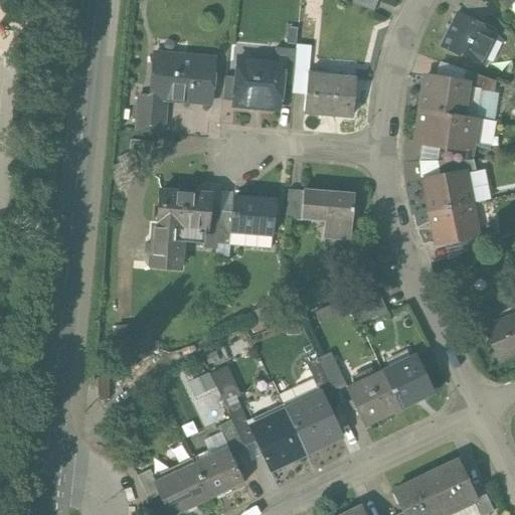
[(373,0),(352,0),(351,4),(373,12),(377,1),(373,0)]
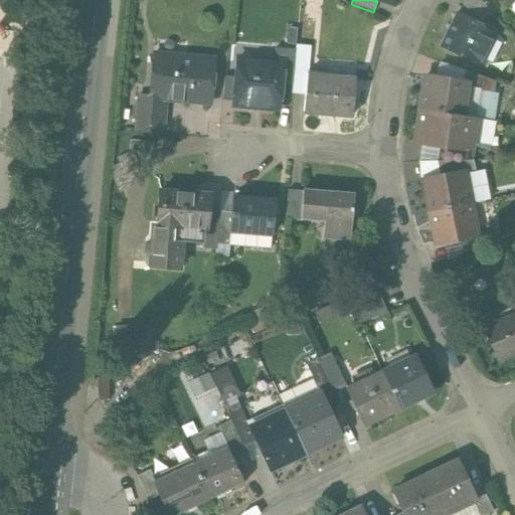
[(482,21),(491,13),(478,0),(466,0),(462,6),(482,21)]
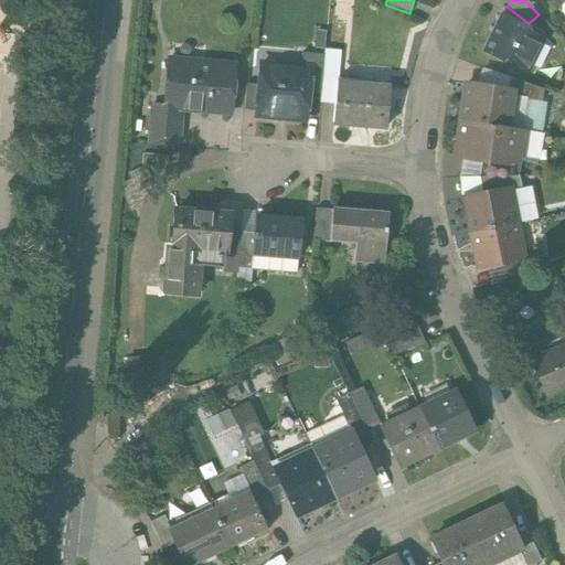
[(564,0),(548,0),(561,11),(564,6),(564,0)]
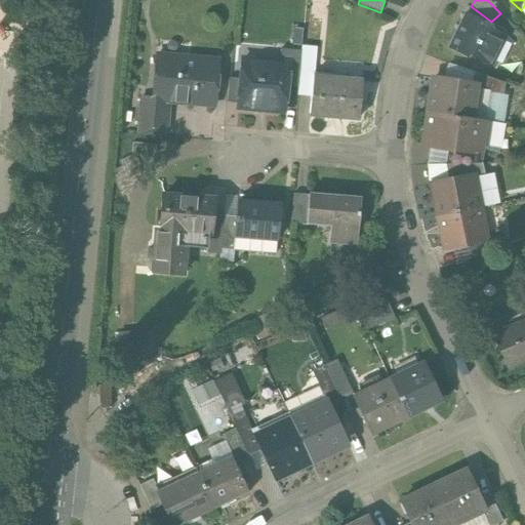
[(489,26),(467,14),(449,50),(467,58),(469,55),(491,66),(505,36),(488,29),(489,26)]
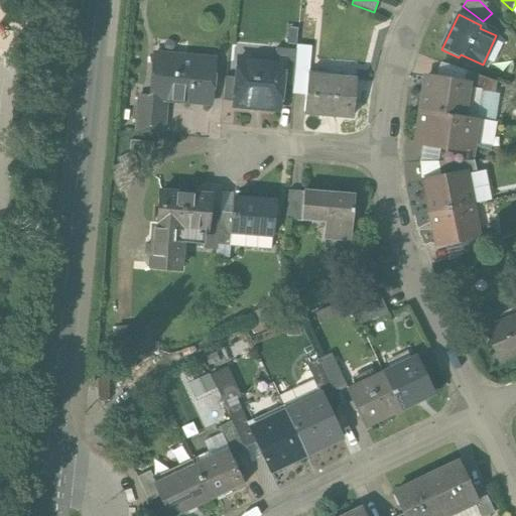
[(293,87),(294,71),(296,50),(276,48),(275,62),(283,62),(281,86),(293,87)]
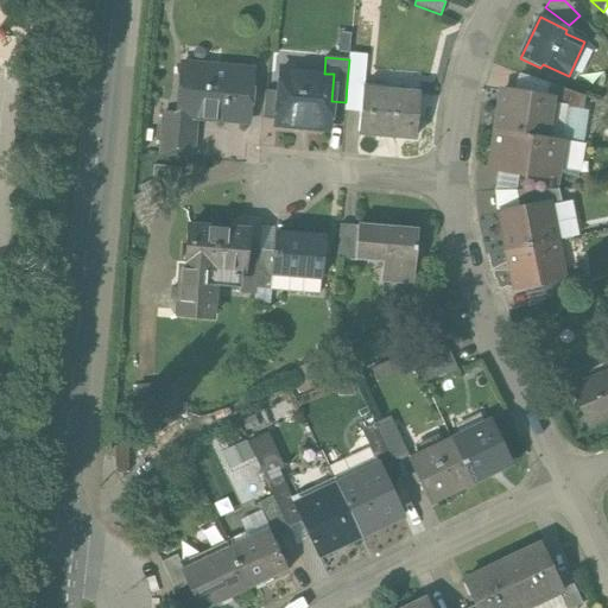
[(253,71),(182,64),(177,115),(177,118),(196,119),(248,124),(253,71)]
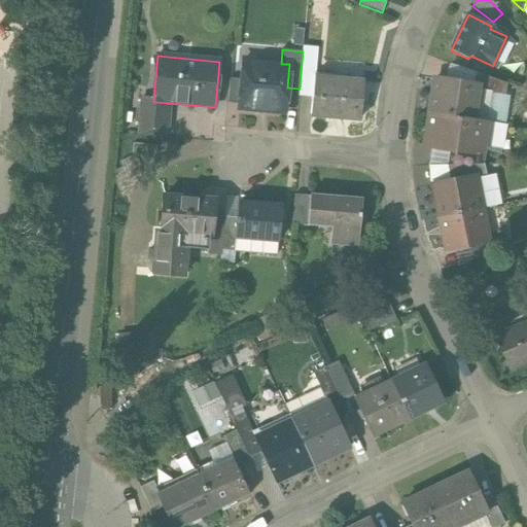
[(281,64),(244,60),(242,80),(240,105),(240,109),(284,113),(287,88),(289,64),(281,64)]
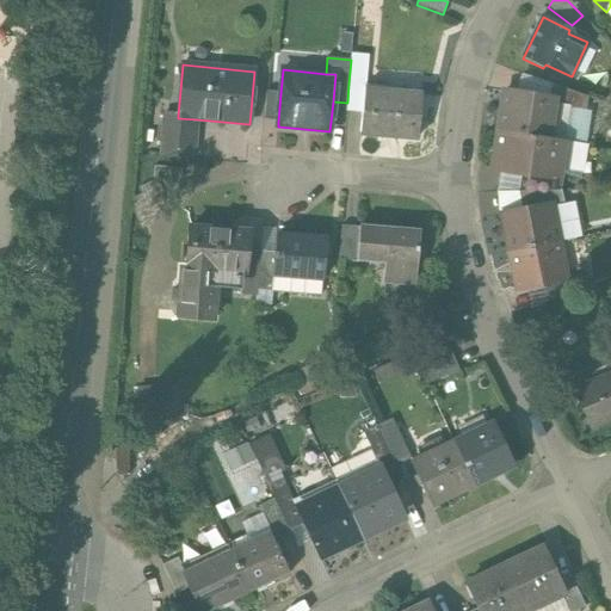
[(362,113),(364,91),(365,91),(366,86),(349,84),(347,103),(346,112),(362,113)]
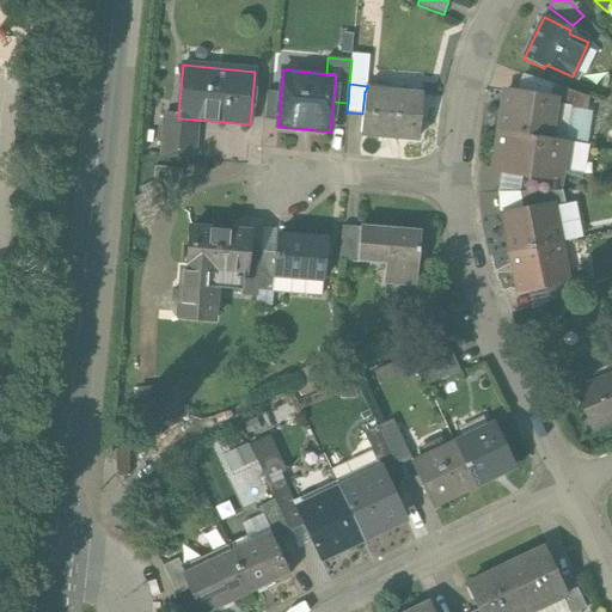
[(587,112),(589,98),(551,85),(546,99),(549,99),(548,104),(571,108),(570,110),(587,112)]
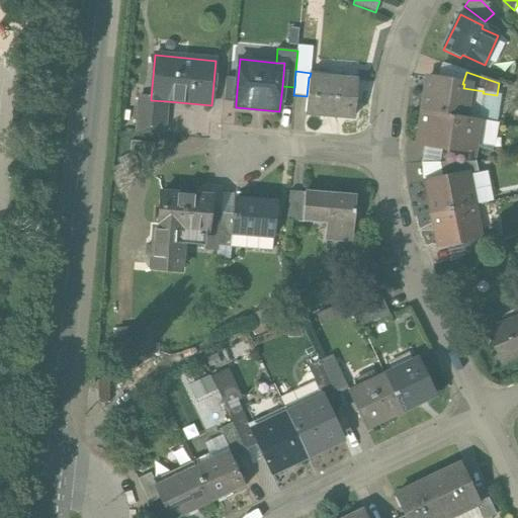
[(357,81),(338,79),(338,80),(310,77),(309,77),(307,96),(306,113),(322,114),(322,115),(337,117),(337,116),(354,117),(357,81)]
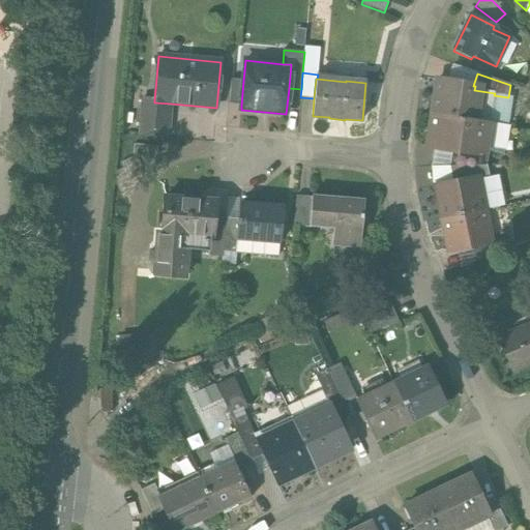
[(231,80),(229,105),(241,106),(243,81),(231,80)]
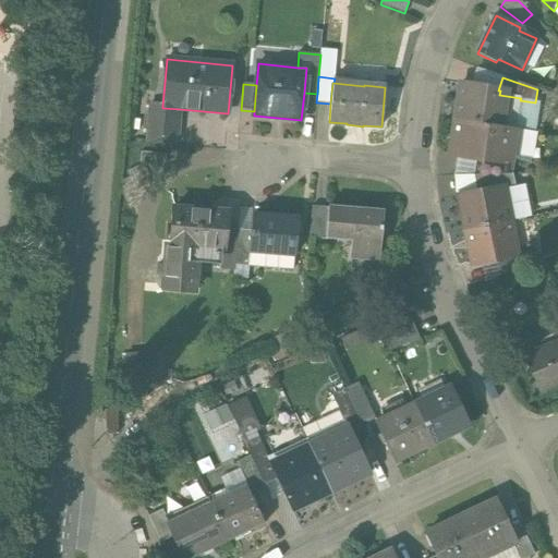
[(498,91),(461,84),(456,120),(516,130),(520,100),(521,98),(499,95),(500,91),(498,91)]
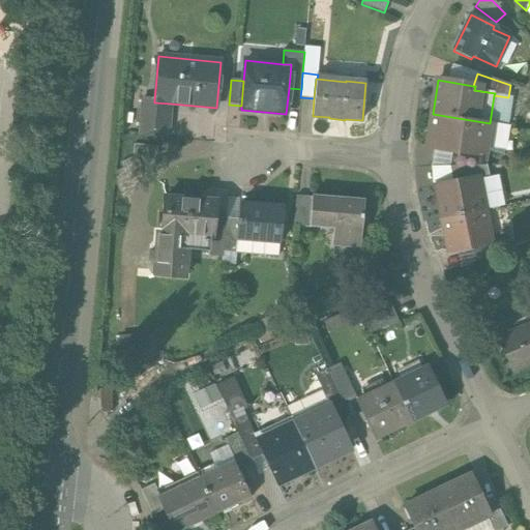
[(171,104),(154,102),(154,100),(143,99),(140,136),(168,139),(171,104)]
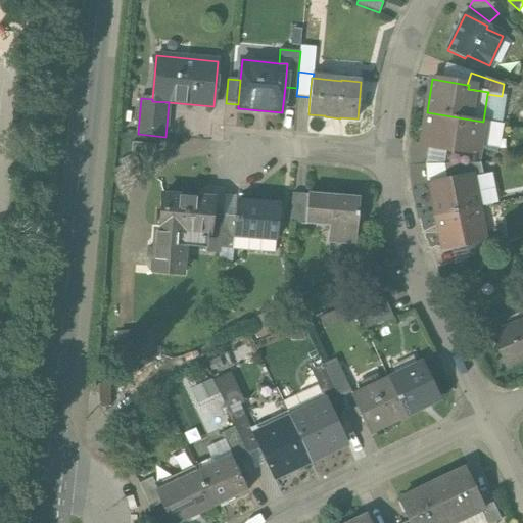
[(483,122),(427,112),(422,145),(445,149),(478,154),(479,150),(483,122)]
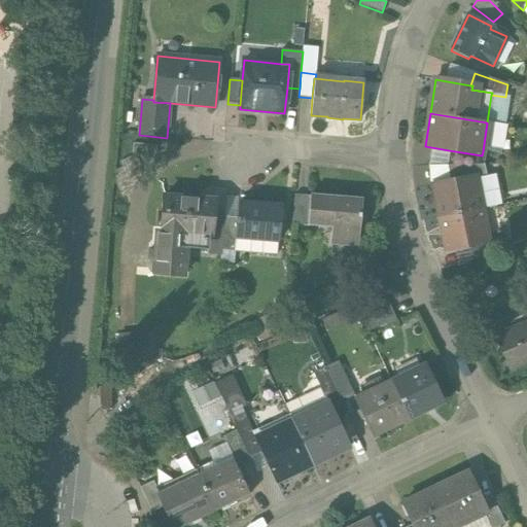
[(447,166),(484,165),(486,152),(483,151),(482,155),(449,150),(447,166)]
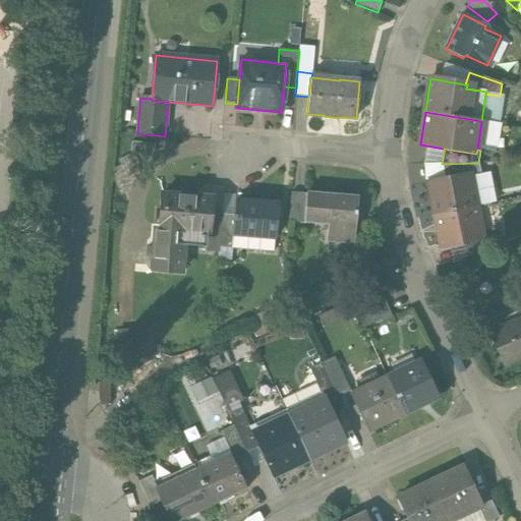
[(480,175),(478,163),(442,164),(445,180),(470,175),(470,177),(480,175)]
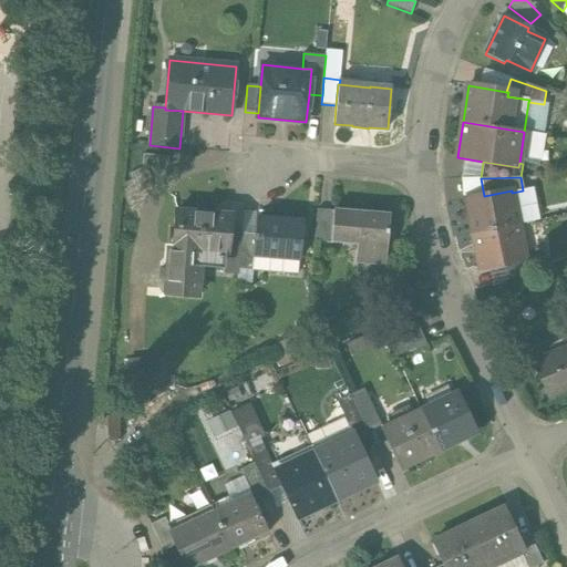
[(484,196),(465,199),(473,235),(518,226),(512,193),(512,191),(484,196)]
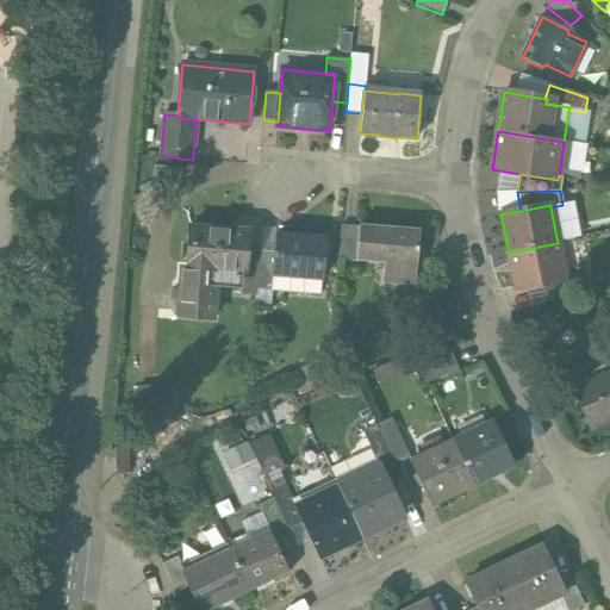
[(418,232),(360,226),(359,228),(341,226),(338,260),(387,265),(386,284),(414,286),(418,232)]
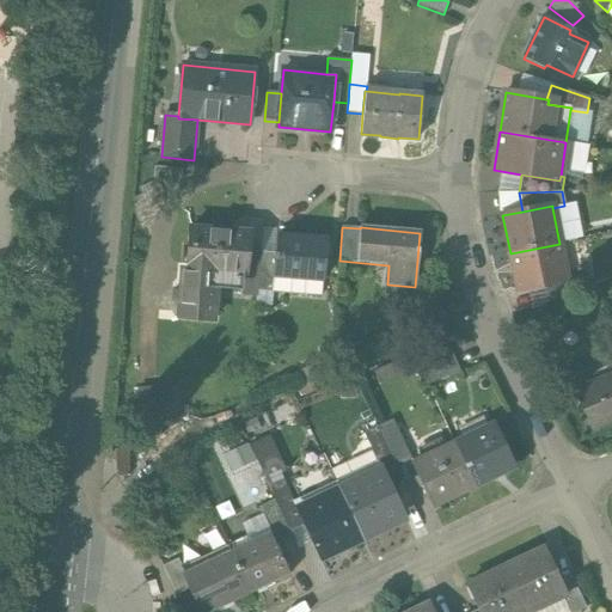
[(248,233),(191,228),(188,269),(189,269),(187,287),(209,289),(210,271),(243,275),(244,275),(246,252),(248,233)]
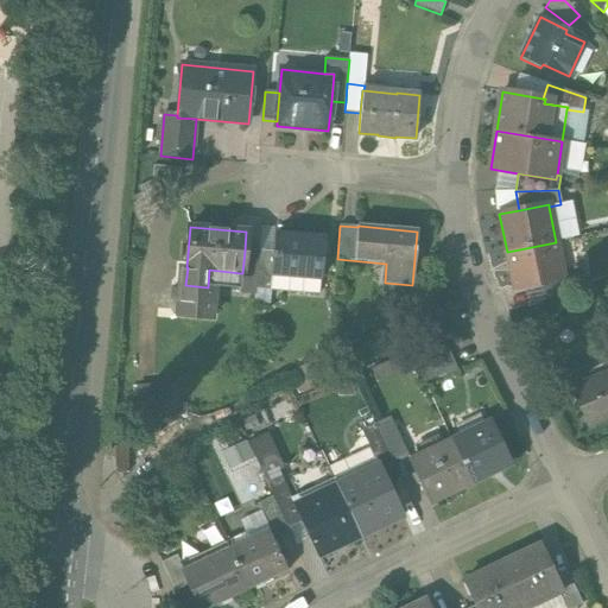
[(324,239),(276,235),(274,253),(272,274),(321,279),(324,239)]
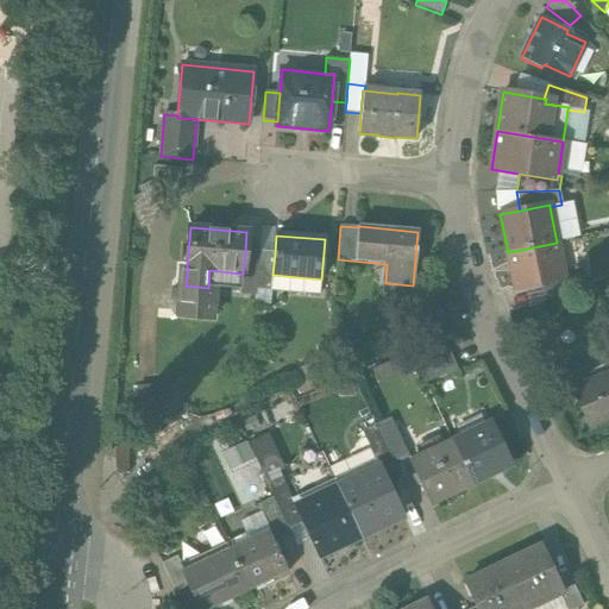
[(557,243),(508,252),(515,289),(539,284),(564,280),(564,277),(557,243)]
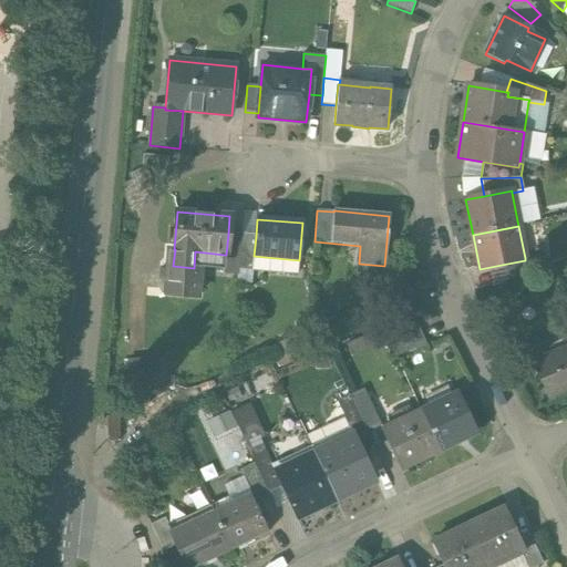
[(226,255),(225,255),(223,275),(238,277),(238,270),(241,235),(228,234),(226,255)]
